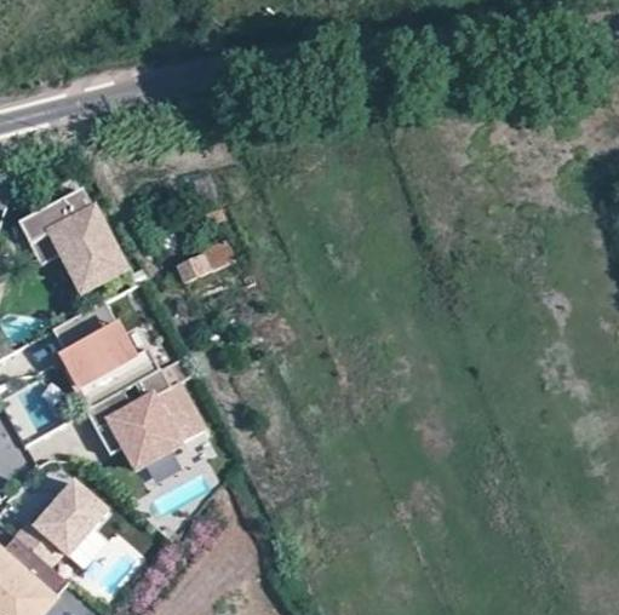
[(127,264),(82,184),(19,219),(43,260),(63,248),(85,287),(127,264)]
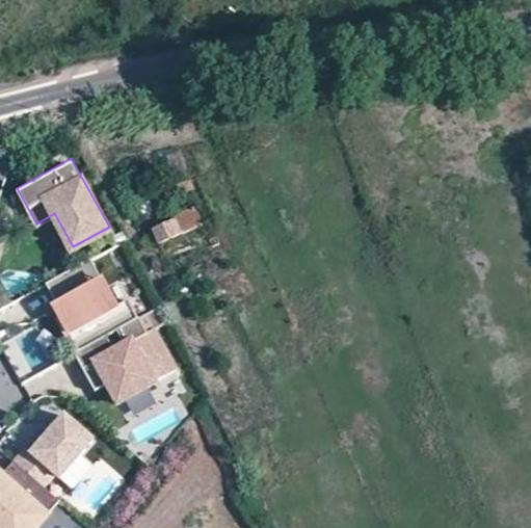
[(175,180),(180,189),(192,183),(188,174),(175,180)]
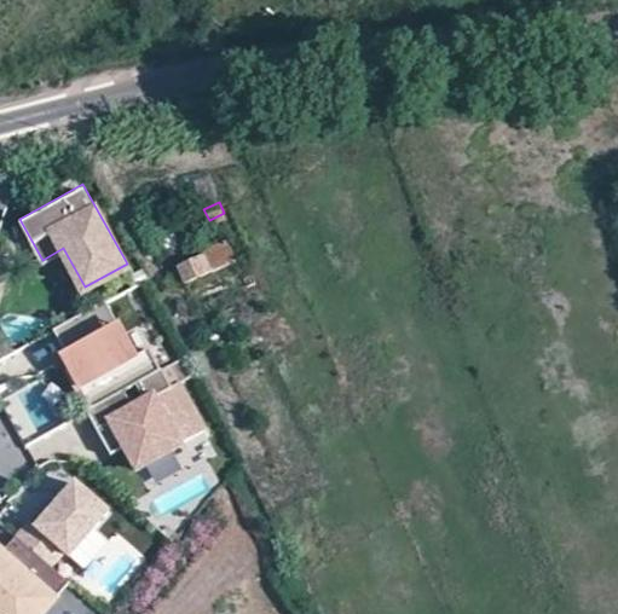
[(175,262),(183,279),(234,256),(223,233),(200,243),(202,249),(175,262)]
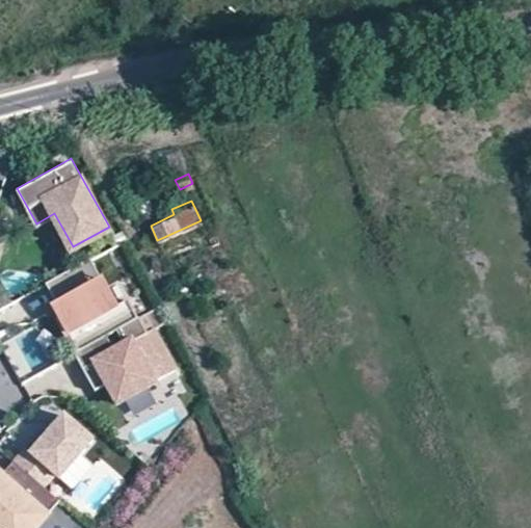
[(115,305),(88,258),(45,282),(57,304),(52,306),(58,317),(77,349),(136,316),(127,298),(115,305)]
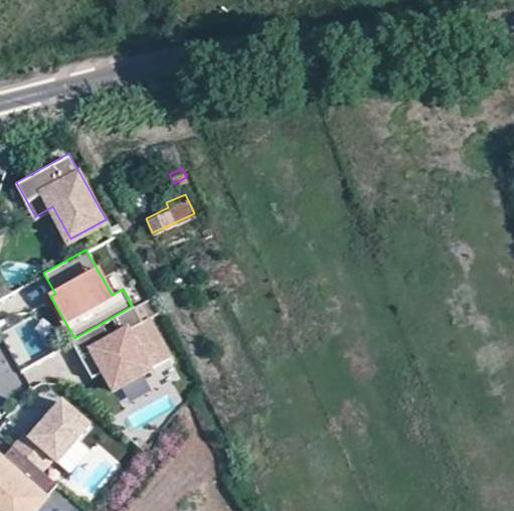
[(168,357),(147,318),(142,321),(133,306),(132,306),(74,338),(70,341),(86,368),(93,365),(98,374),(103,371),(113,389),(149,369),(148,368),(168,357)]
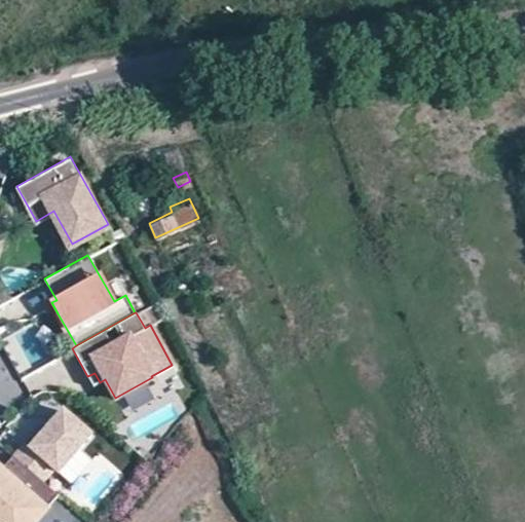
[(76,345),(58,313),(53,315),(72,348),(76,345)]
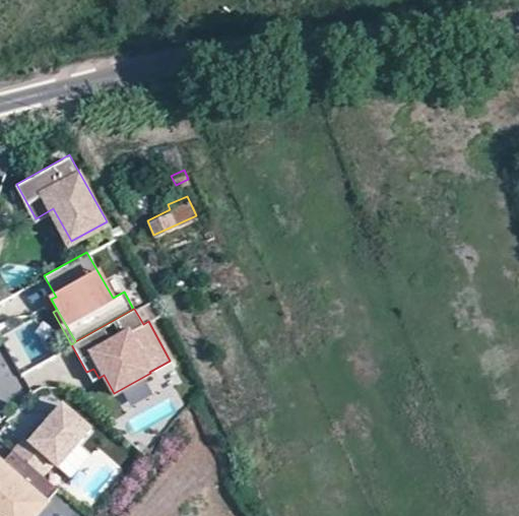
[(99,378),(93,369),(86,372),(91,382),(99,378)]
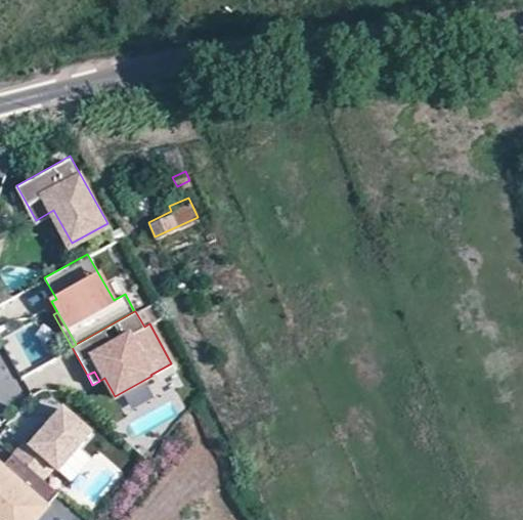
[(56,470),(90,432),(61,407),(29,444),(24,439),(12,452),(41,479),(52,466),(56,470)]
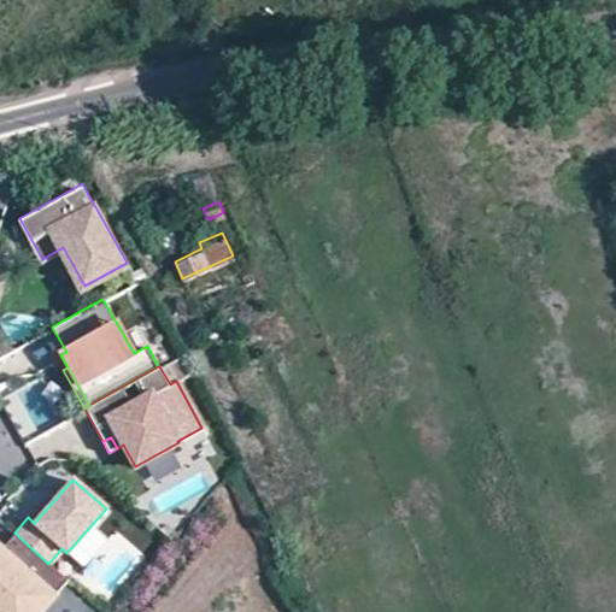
[(48,564),(15,533),(1,548),(0,549),(0,611),(37,611),(68,580),(48,564)]
